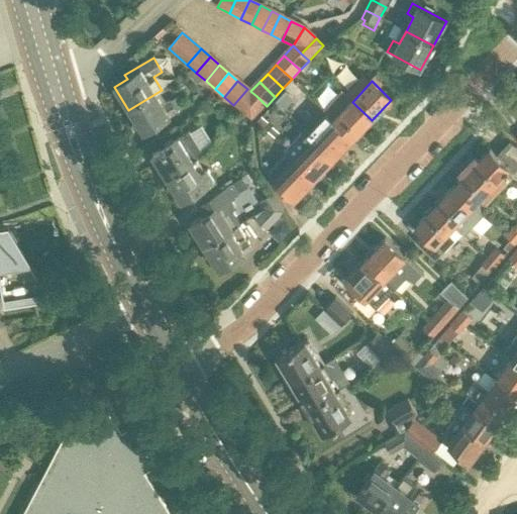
[(247,89),(233,105),(242,112),(256,96),(251,92),(250,91),(247,89)]
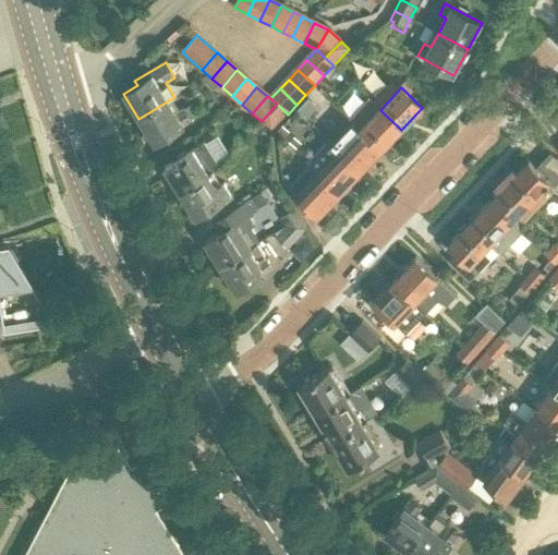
[(174,97),(138,119),(155,145),(184,127),(183,125),(191,120),(184,110),(177,115),(169,103),(176,99),(174,97)]
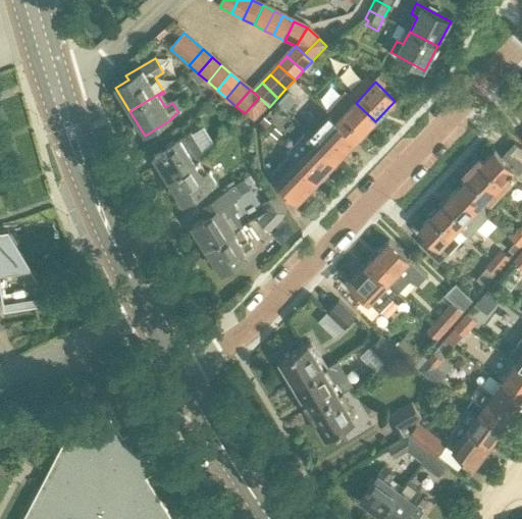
[(298,101),(290,93),(278,105),(286,113),(298,101)]
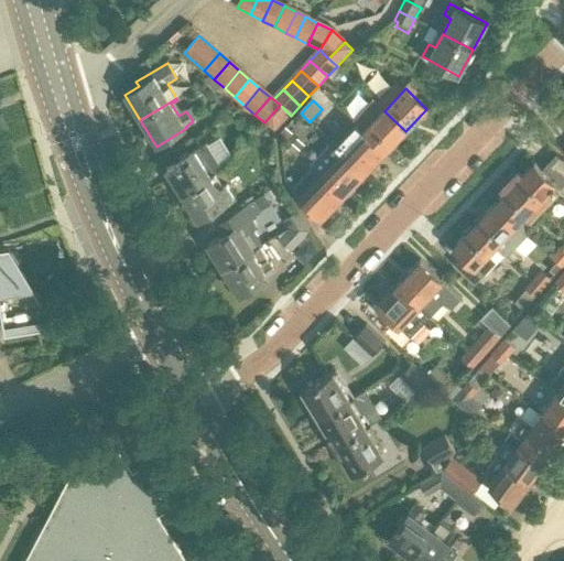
[(405,131),(384,111),(375,101),(356,121),(356,126),(384,153),(405,131)]
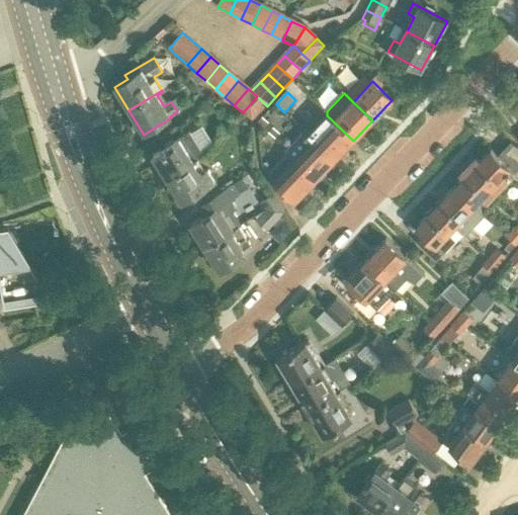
[(267,106),(257,96),(243,112),(252,121),(267,106)]
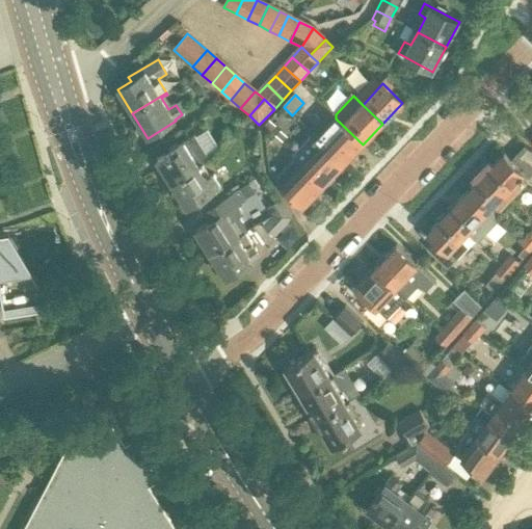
[(336,118),(316,139),(343,165),(363,144),(336,118)]
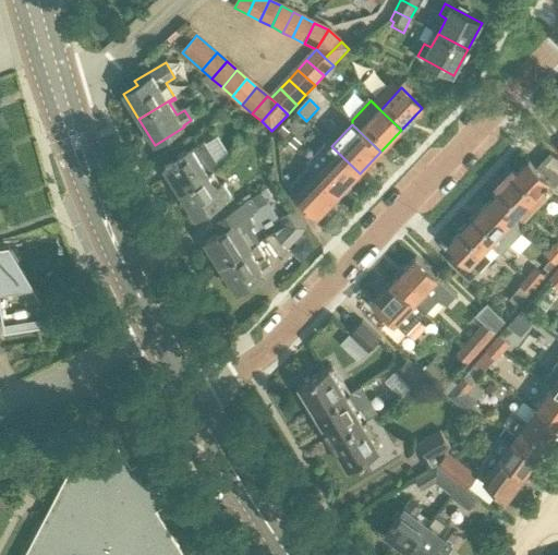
[(331,146),(310,167),(339,194),(360,173),(331,146)]
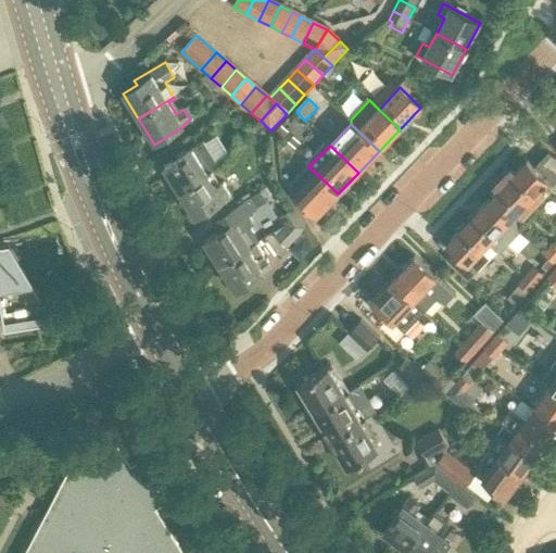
[(180,193),(209,176),(200,162),(207,158),(201,147),(165,168),(180,193)]
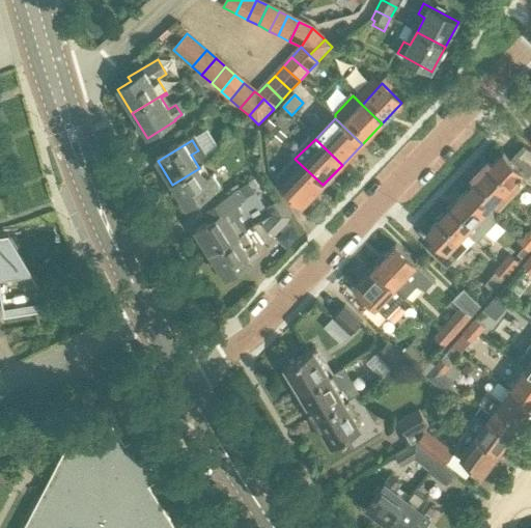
[(502,155),(492,166),(487,162),(479,170),(512,202),(513,201),(508,196),(518,187),(523,179),(530,184),(530,150),(524,147),(519,157),(515,156),(509,161),(502,155)]
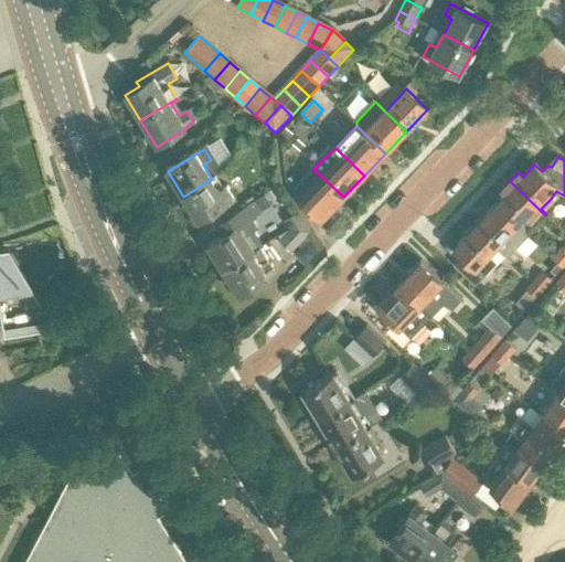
[(343,197),(313,169),(292,191),(321,220),(343,197)]
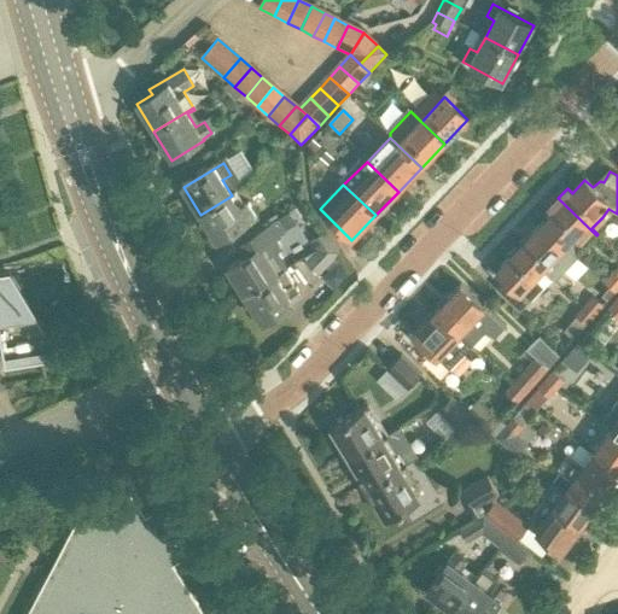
[(232,196),(200,215),(217,243),(249,223),(248,220),(256,215),(249,204),(240,209),(232,196)]
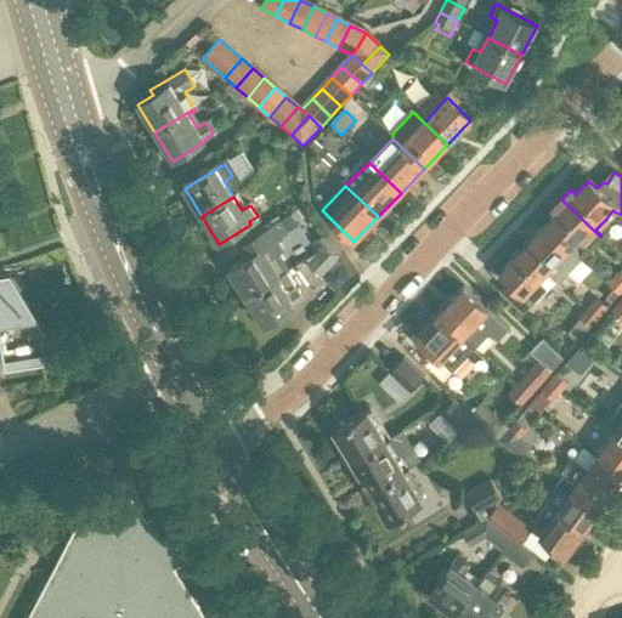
[(600,237),(561,199),(552,210),(557,214),(544,227),(581,262),(582,261),(569,249),(577,241),(588,250),(600,237)]
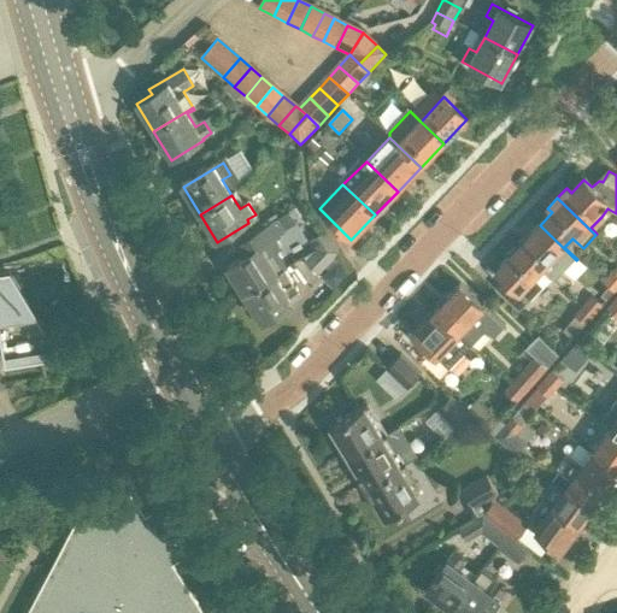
[(253,253),(244,259),(228,269),(245,296),(285,271),(287,270),(276,252),(281,249),(275,240),(286,233),(278,220),(245,241),(253,253)]
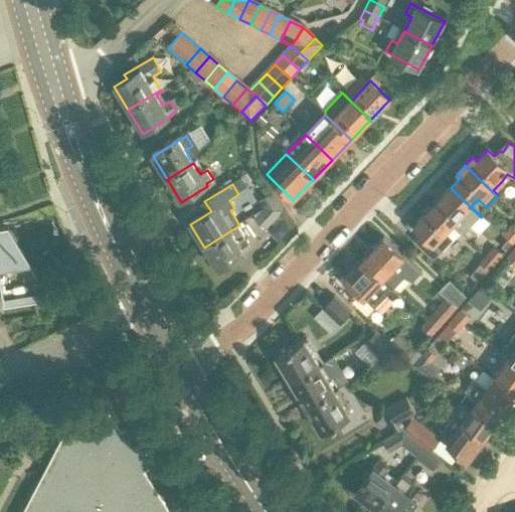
[(451,188),(433,206),(460,233),(463,235),(481,217),(451,188)]
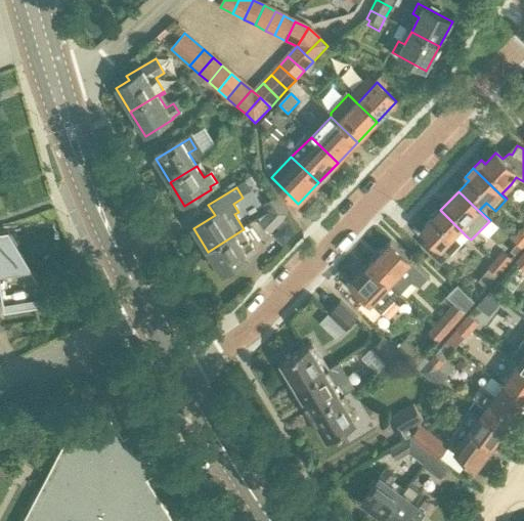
[(268,214),(282,205),(276,196),(263,205),(268,214)]
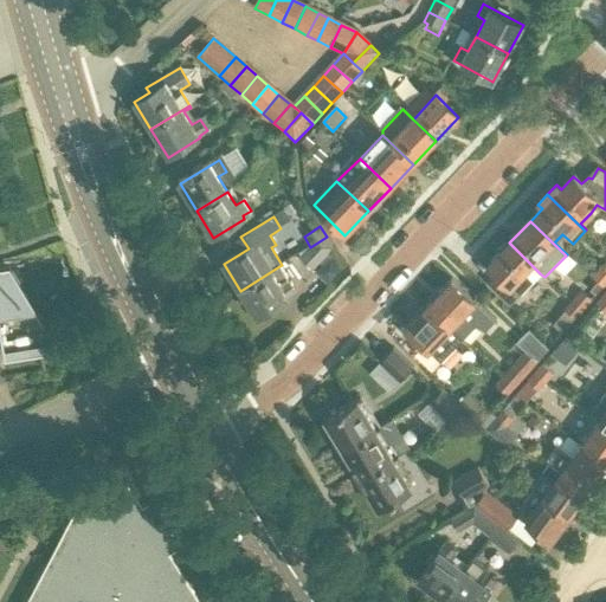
[(327,237),(310,247),(298,253),(301,257),(300,259),(313,271),(335,248),(327,237)]
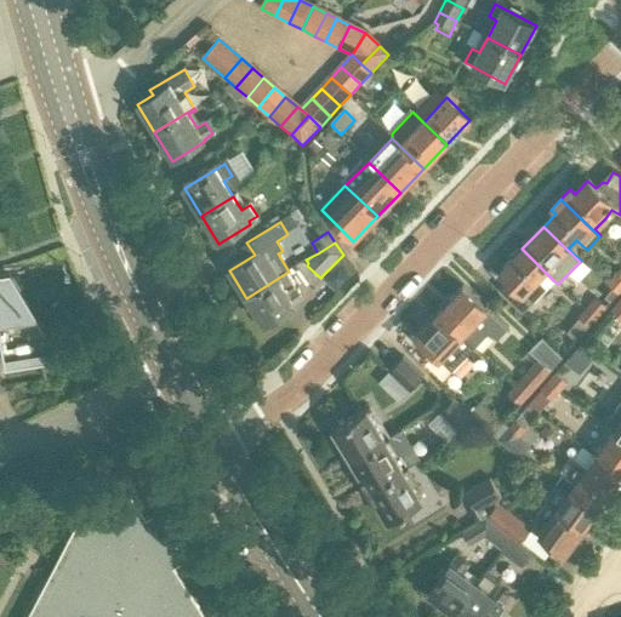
[(554,281),(522,249),(499,272),(508,281),(497,292),(522,315),(554,281)]
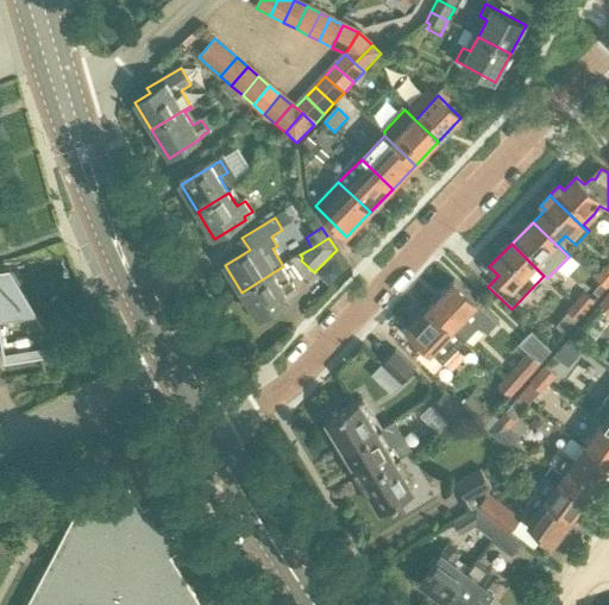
[(7,264),(0,265),(0,351),(1,355),(58,346),(7,264)]
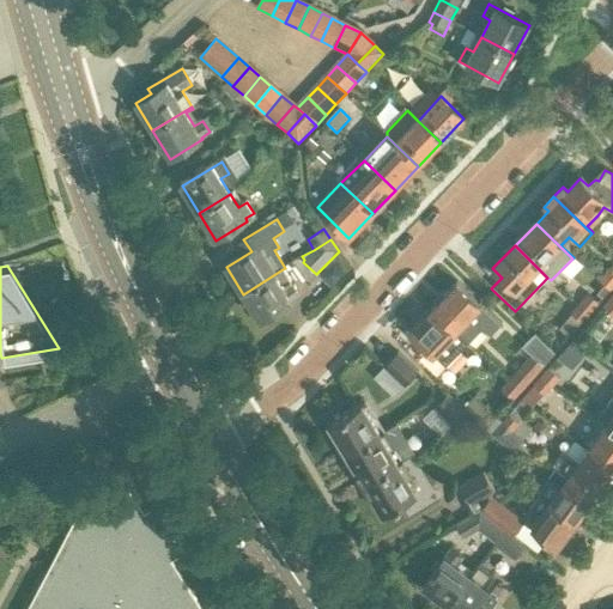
[(612,287),(612,266),(599,281),(610,291),(612,287)]
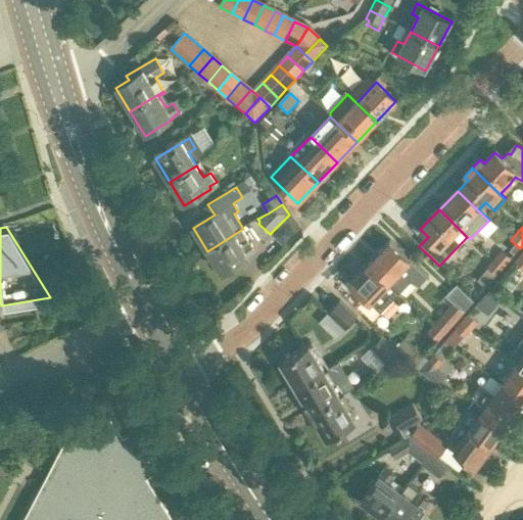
[(241,230),(207,251),(222,275),(255,253),(241,230)]
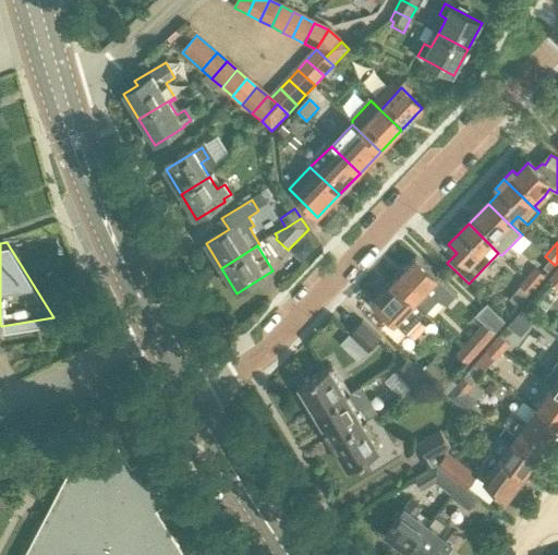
[(415,260),(393,282),(426,313),(440,299),(447,305),(455,297),(415,260)]
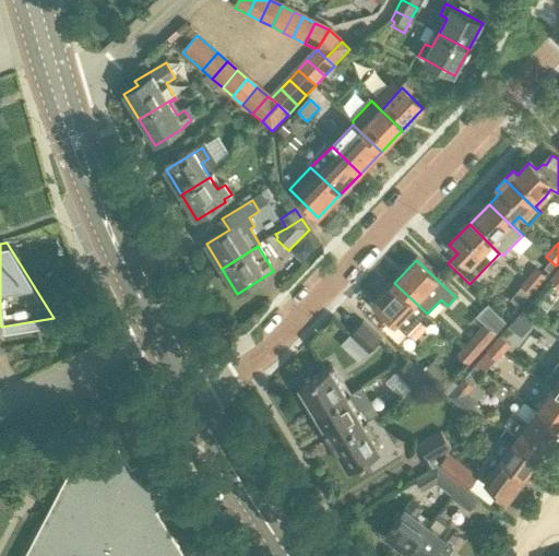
[(537,269),(527,279),(537,287),(546,278),(537,269)]
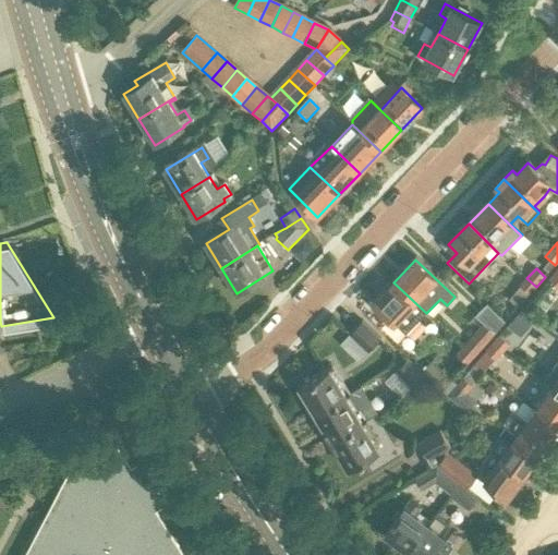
[(557,298),(557,275),(556,274),(526,308),(541,320),(557,298)]
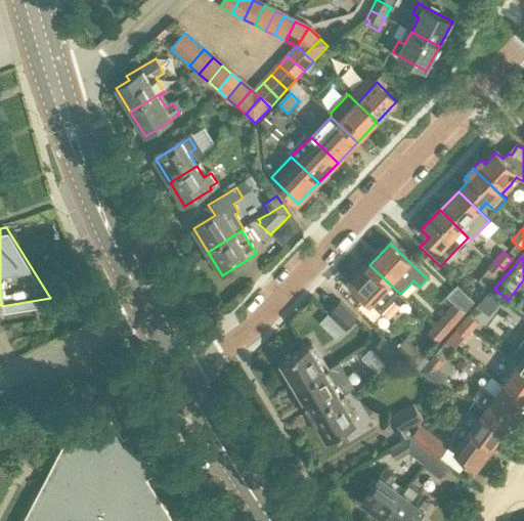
[(504,269),(494,261),(488,269),(496,276),(504,269)]
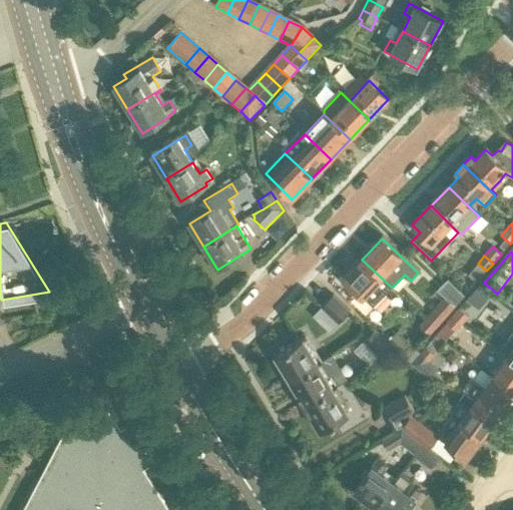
[(392,288),(362,260),(343,280),(373,309),(392,288)]
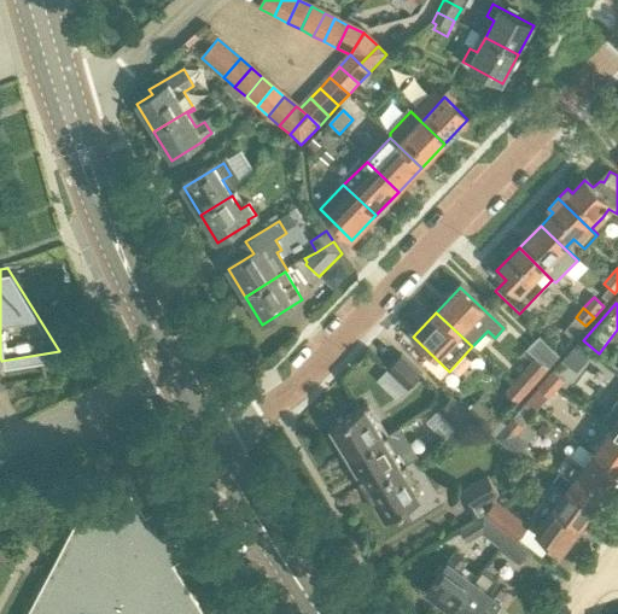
[(513,384),(525,396),(559,357),(540,338),(526,351),(535,360),(513,384)]
